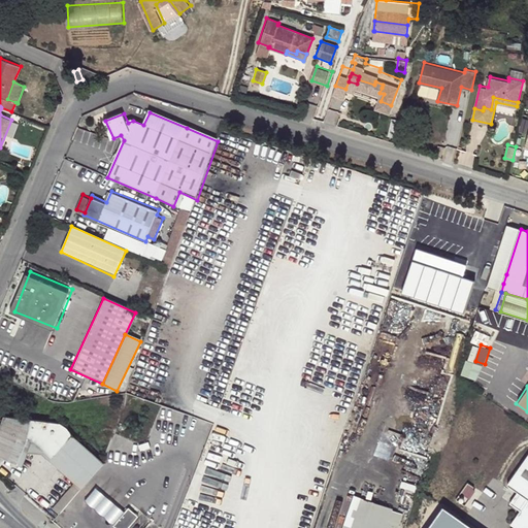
[(53,510),(60,517),(106,463),(88,448),(86,446),(81,441),(68,433),(61,427),(5,421),(0,435),(0,468),(1,469),(4,463),(19,469),(21,465),(24,456),(29,437),(43,450),(42,453),(76,483),(53,510)]
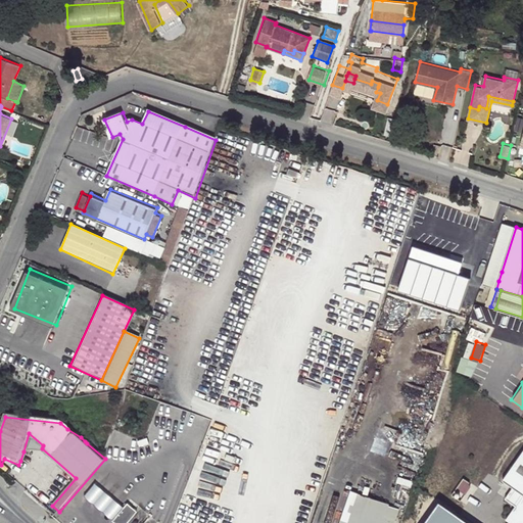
[(513,504),(506,515),(522,522),(522,445),(501,477),(511,485),(503,496),(513,504)]
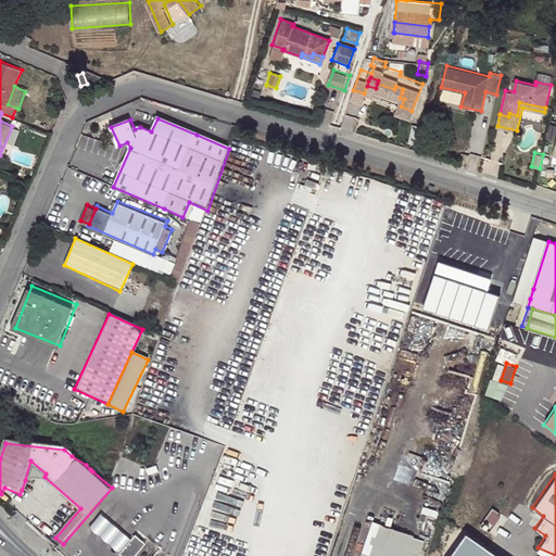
[(214,521),(200,544),(215,554),(229,530),(235,520),(216,509),(211,519),(214,521)]
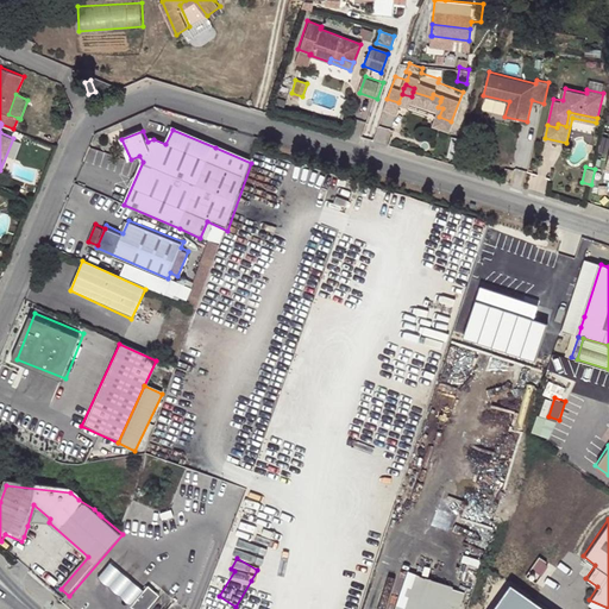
[(140,608),(149,608),(162,594),(151,584),(148,589),(113,560),(100,576),(140,608)]
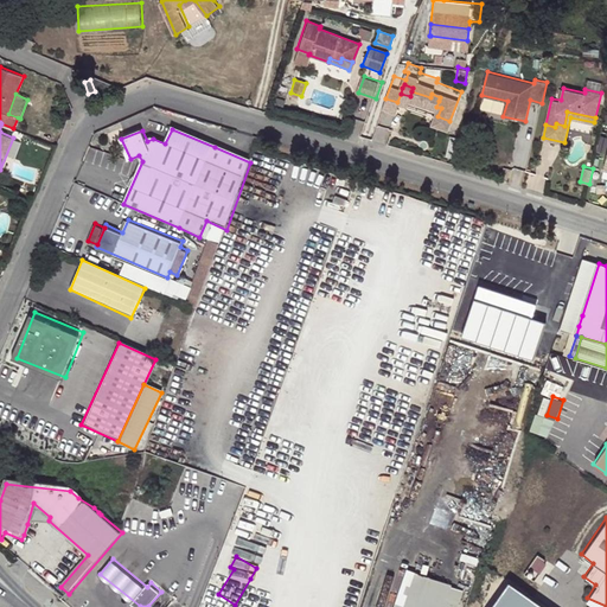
[(449,606),(454,596),(441,593),(445,583),(400,568),(385,606),(449,606)]
